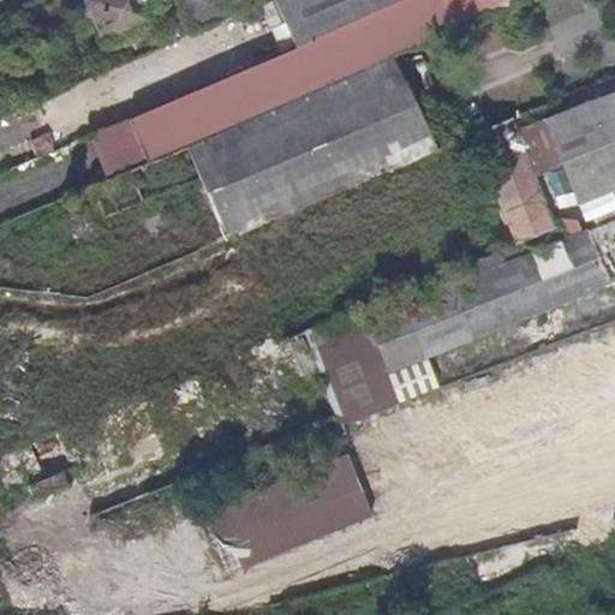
[(159,22),(148,0),(91,0),(88,3),(107,45),(159,22)]
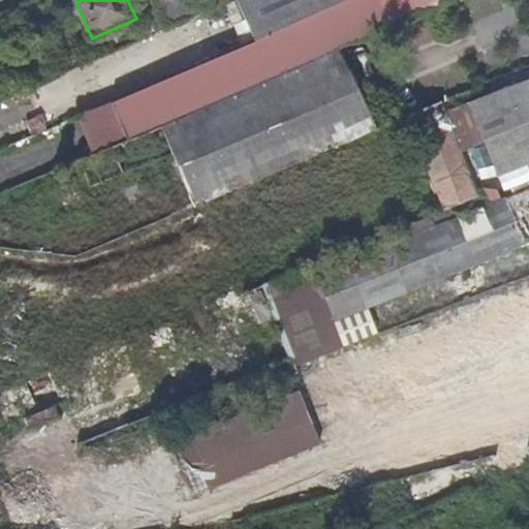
[(339,49),(348,44),(350,43),(354,41),(412,18),(404,0),(349,0),(254,41),(252,42),(251,42),(216,58),(150,87),(114,102),(129,137),(161,124),(206,104),(339,49)]
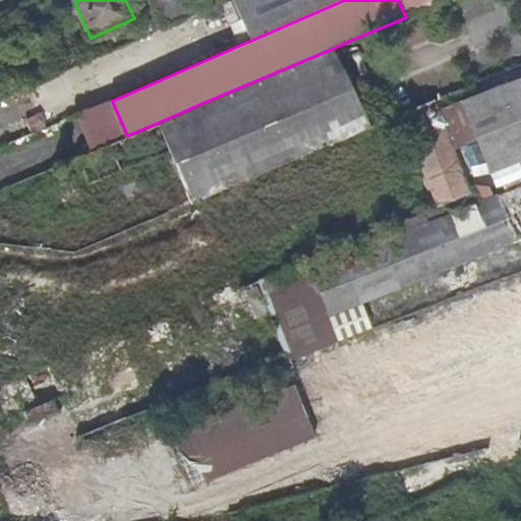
[(207,8),(203,0),(152,0),(164,27),(207,8)]
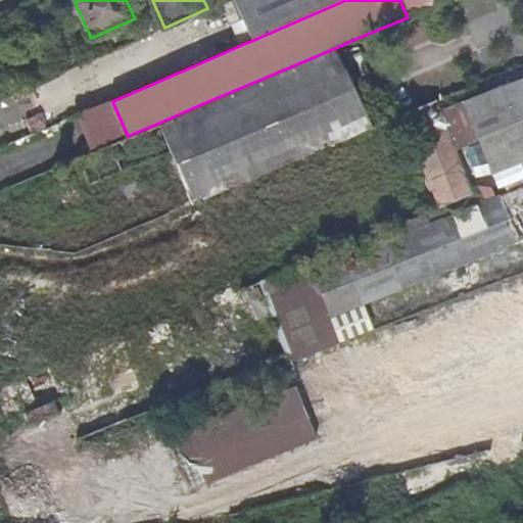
[(203,0),(207,8),(226,0),(203,0)]
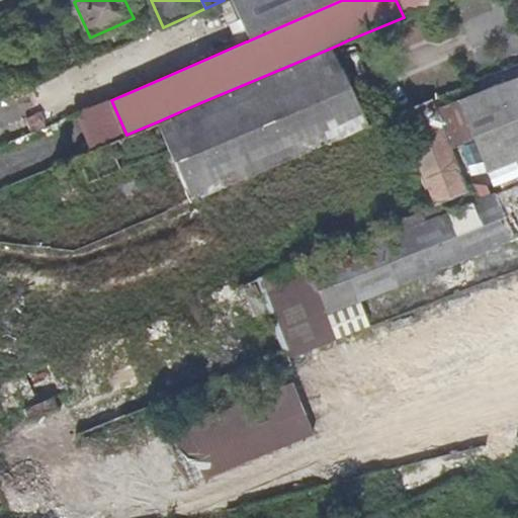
[(249,40),(337,0),(228,0),(247,41),(249,40)]
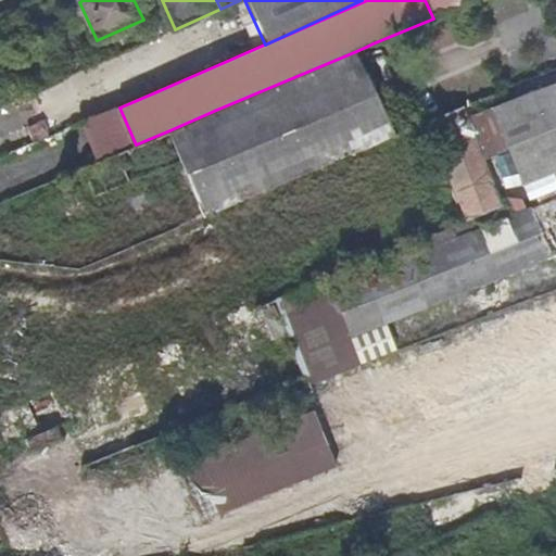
[(425,0),(433,19),(468,3),(466,0),(425,0)]
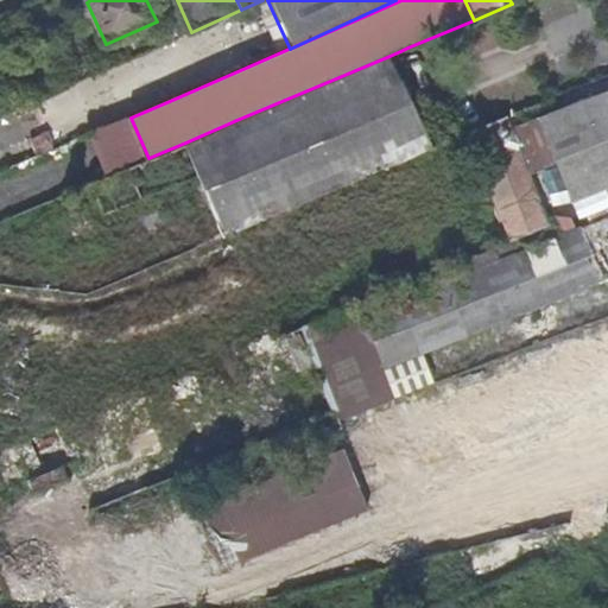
[(185,143),(200,175),(219,221),(227,238),(430,151),(425,140),(390,56),(236,120),(185,143)]
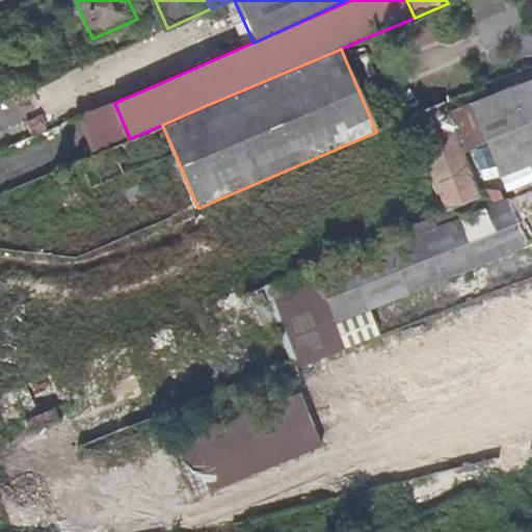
[(499,178),(531,164),(531,79),(471,105),(486,144),(499,178)]
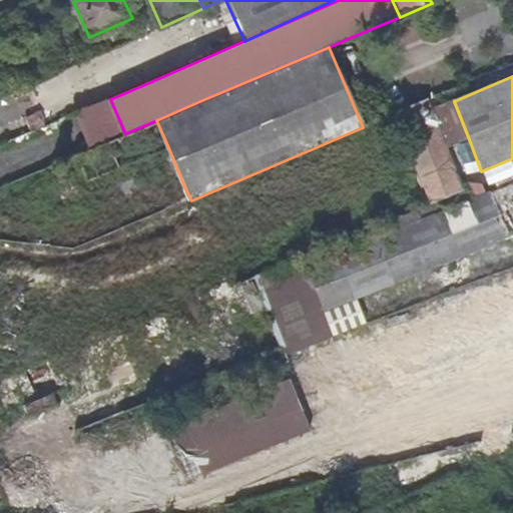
[(125,133),(110,99),(87,109),(77,113),(91,148),(97,145),(125,133)]
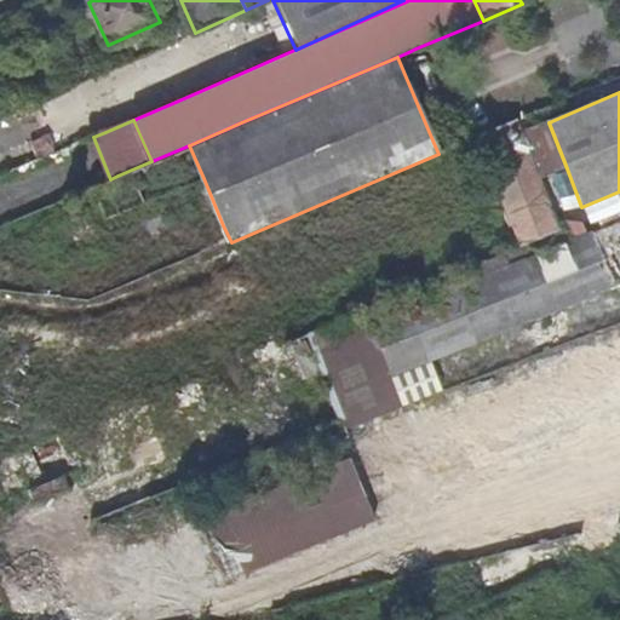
[(518,133),(515,122),(474,139),(521,251),(554,237),(562,234),(558,225),(539,181),(518,133)]
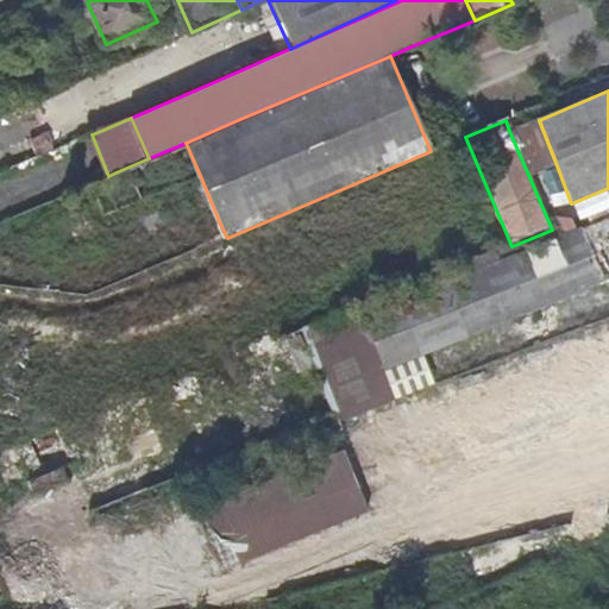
[(557,165),(539,120),(509,131),(529,177),(557,165)]
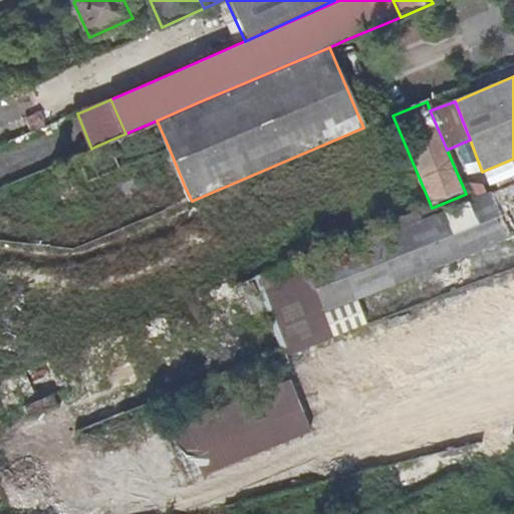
[(380,120),(376,111),(359,118),(363,127),(380,120)]
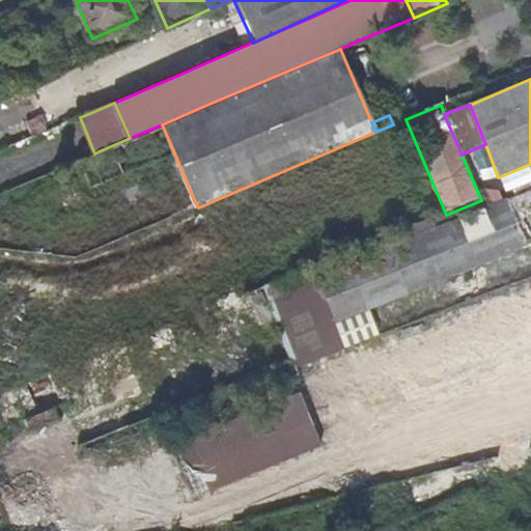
[(174,152),(162,124),(130,138),(101,150),(94,154),(80,160),(91,188),(174,152)]
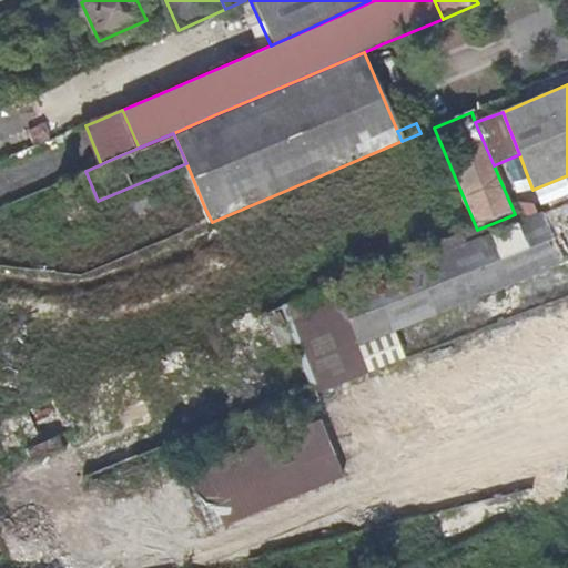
[(394,334),(393,331),(567,262),(567,198),(548,205),(551,212),(537,217),(533,206),(519,205),(518,203),(511,206),(515,214),(507,217),(477,230),(333,288),(368,374),(395,364),(384,338),(394,334)]
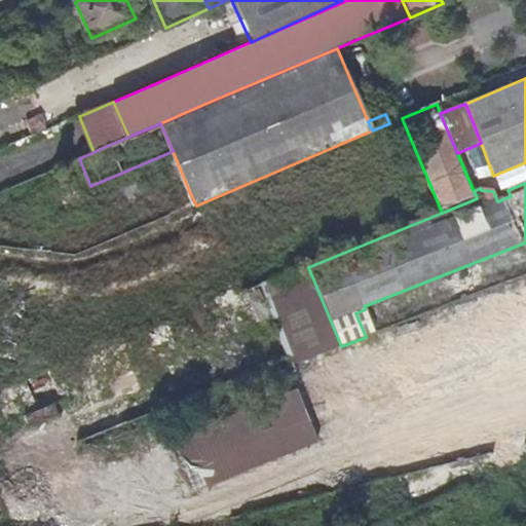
[(341,346),(308,267),(272,282),(302,354),(306,352),(310,361),(341,347),(341,346)]
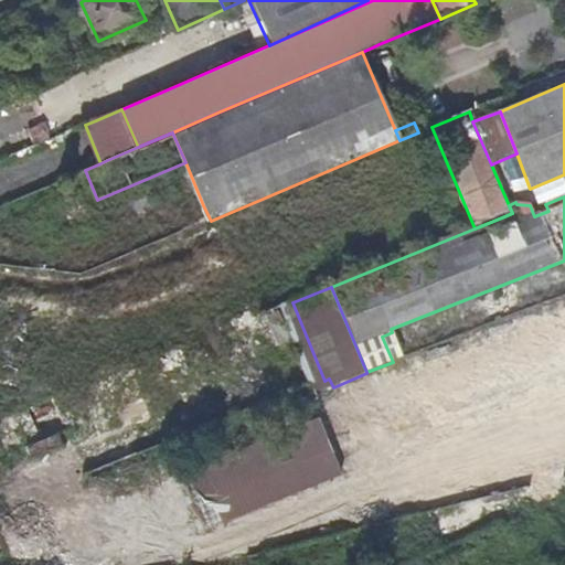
[(392,332),(382,337),(393,362),(403,358),(393,332),(392,332)]
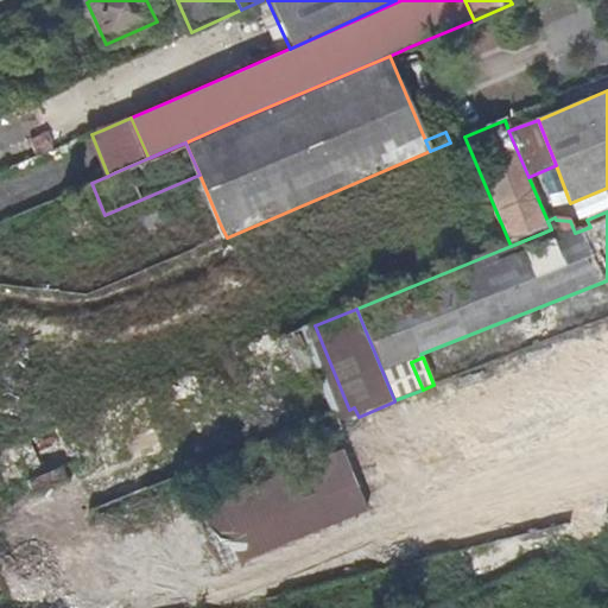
[(359,417),(354,407),(349,410),(335,416),(339,425),(359,417)]
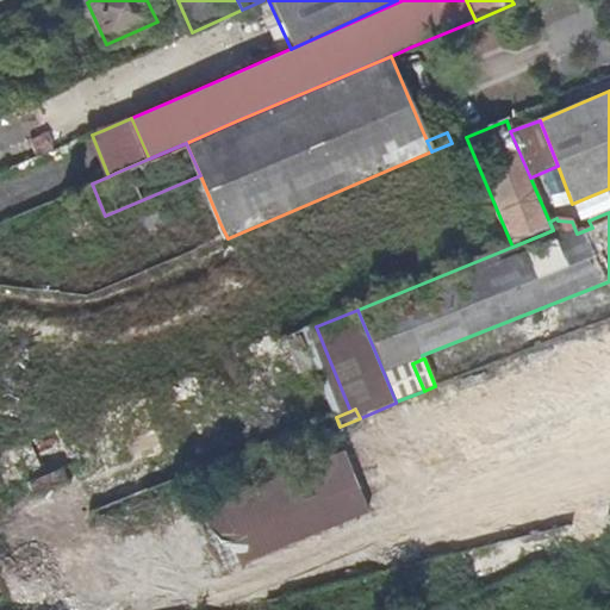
[(342,435),(340,427),(336,417),(312,427),(317,440),(319,444),(342,435)]
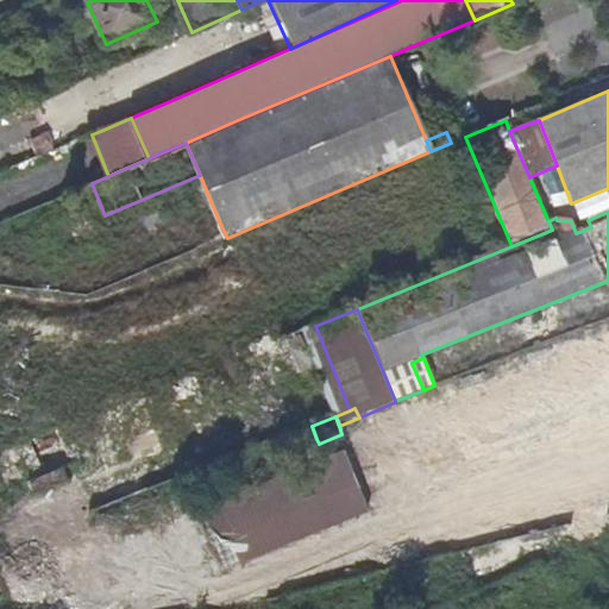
[(287,548),(369,515),(344,453),(198,512),(223,575),(258,560),(287,548)]
